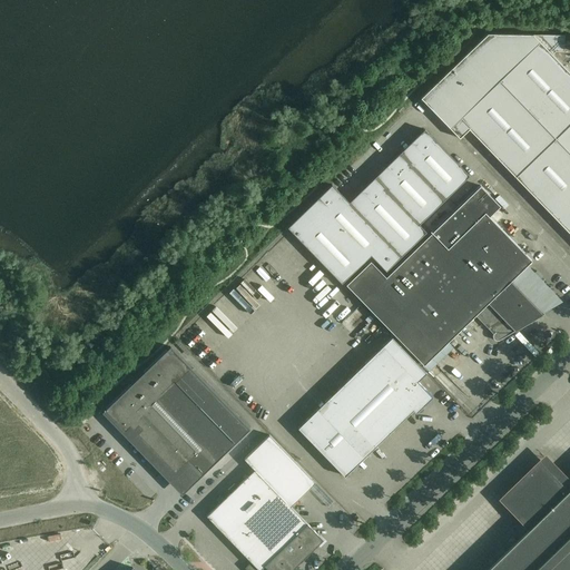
[(563,51),(564,36),(488,33),(421,98),(459,138),(469,129),(569,233),(569,72),(552,55),(556,51),(563,51)]
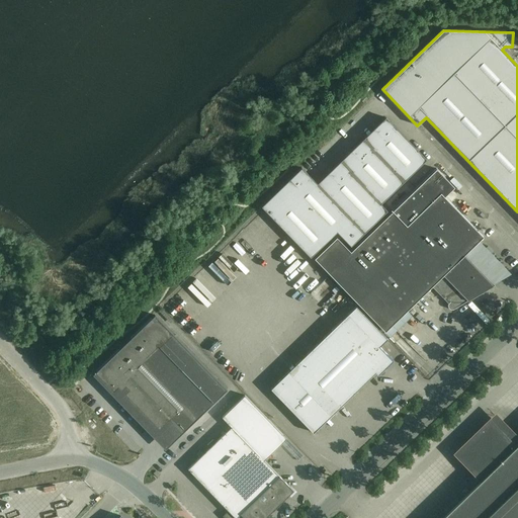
[(301,168),(261,206),(311,258),(337,232),(350,246),(387,210),(380,204),(427,160),(385,117),(317,183),(301,168)]
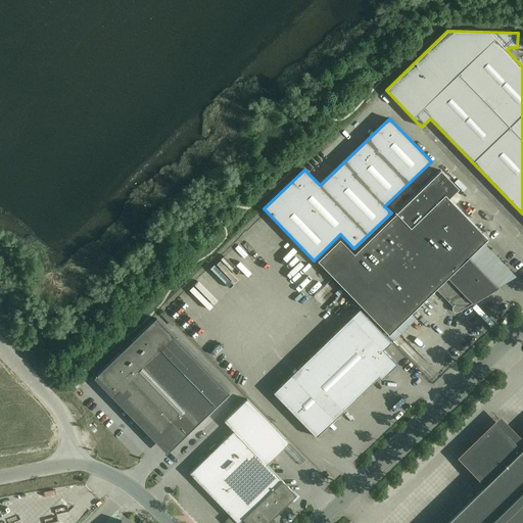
[(440,171),(396,214),(453,273),(459,268),(473,282),(471,283),(479,291),(476,294),(481,298),(498,288),(498,287),(497,288),(469,258),(488,239),(448,199),(459,189),(440,171)]
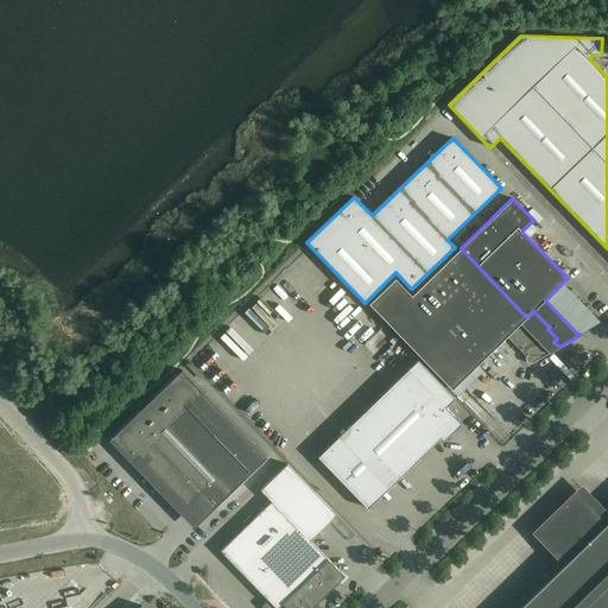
[(532,363),(533,363),(559,347),(553,342),(557,339),(548,329),(550,328),(533,311),(526,317),(461,248),(411,295),(396,278),(368,304),(453,390),(507,336),(526,356),(526,358),(525,359),(526,360),(526,361),(527,362),(529,363),(530,363),(531,363),(532,363)]
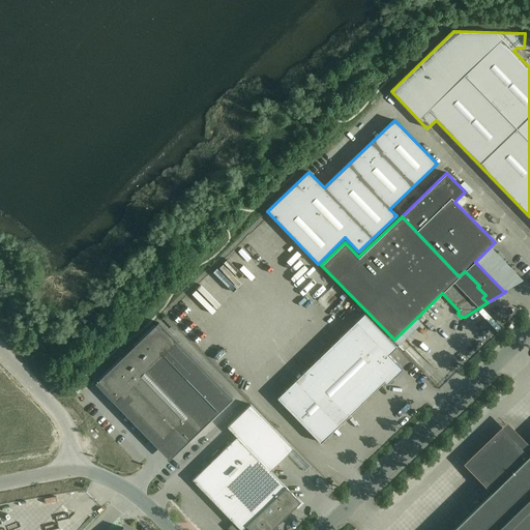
[(271,228),(264,236),(274,246),(283,238),(271,228)]
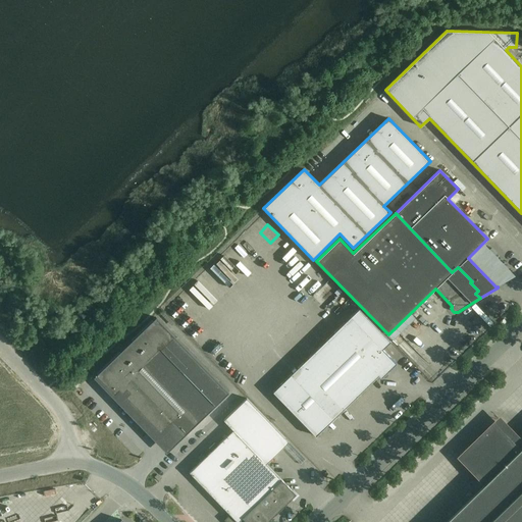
[(277,250),(288,260),(294,253),(283,243),(277,250)]
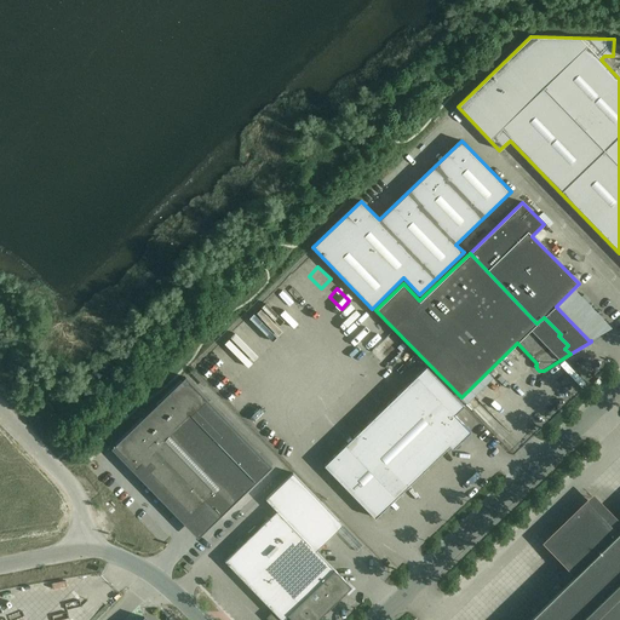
[(302,317),(306,313),(291,296),(286,299),(302,317)]
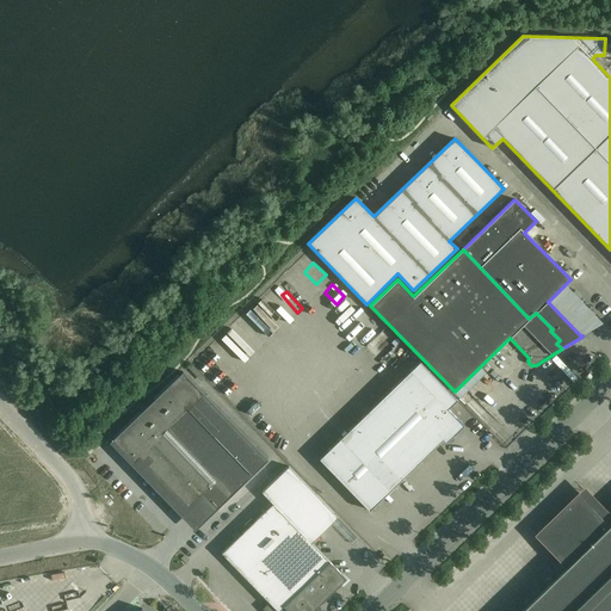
[(364,313),(351,326),(355,331),(369,318),(364,313)]
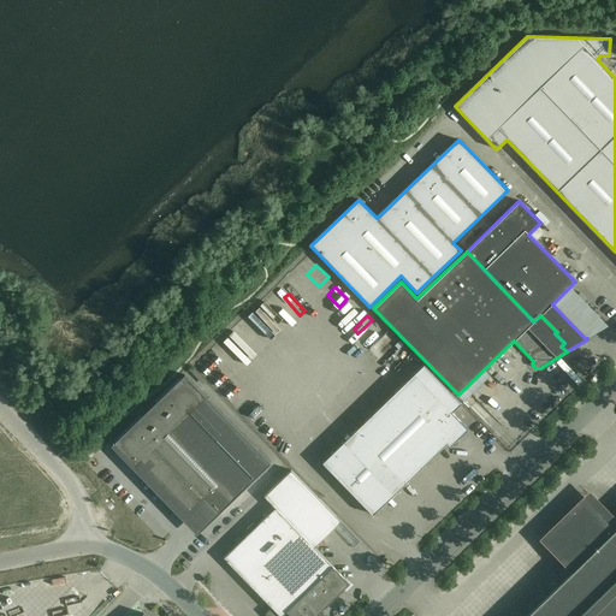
[(446,443),(450,446),(468,428),(451,412),(460,402),(394,333),(367,360),(397,390),(321,463),(372,515),(446,443)]
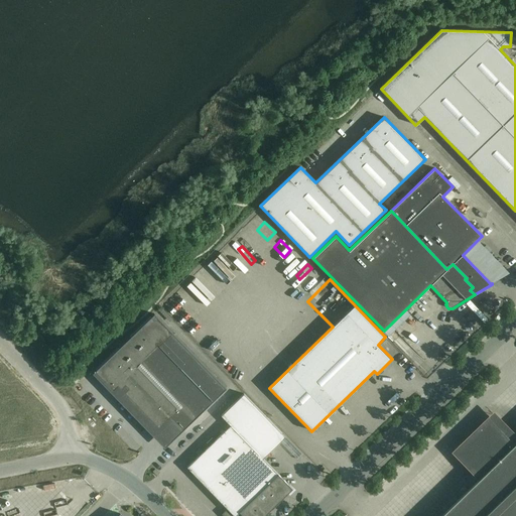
[(223,284),(220,287),(228,294),(231,291),(223,284)]
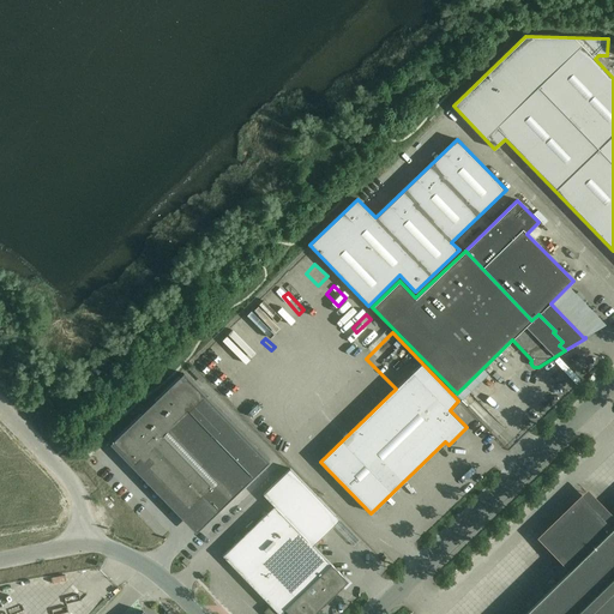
[(139,461),(143,464),(140,465),(144,470),(146,468),(150,471),(148,475),(184,513),(203,495),(218,510),(268,463),(269,462),(184,373),(110,444),(112,445),(132,467),(139,461)]
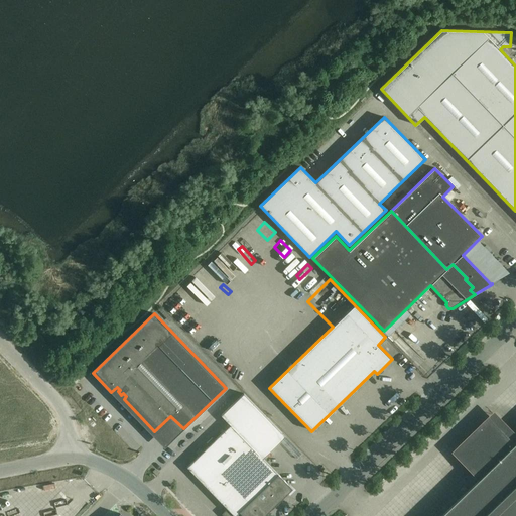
[(398,339),(395,343),(408,356),(412,352),(398,339)]
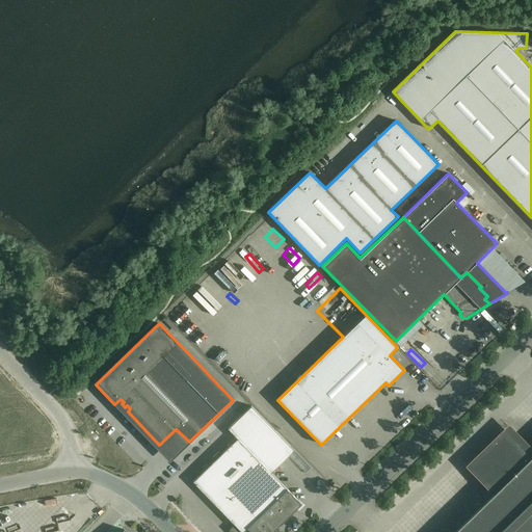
[(215,460),(193,482),(234,525),(229,530),(230,531),(271,531),(301,504),(287,488),(287,489),(267,469),(291,447),(251,406),(228,429),(238,439),(221,454),(219,451),(213,457),(215,460)]
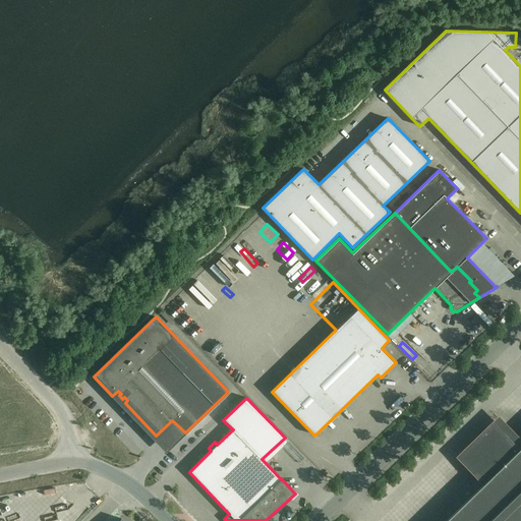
[(520,520),(520,446),(518,449),(494,423),(460,456),(484,481),(444,520),(520,520)]
